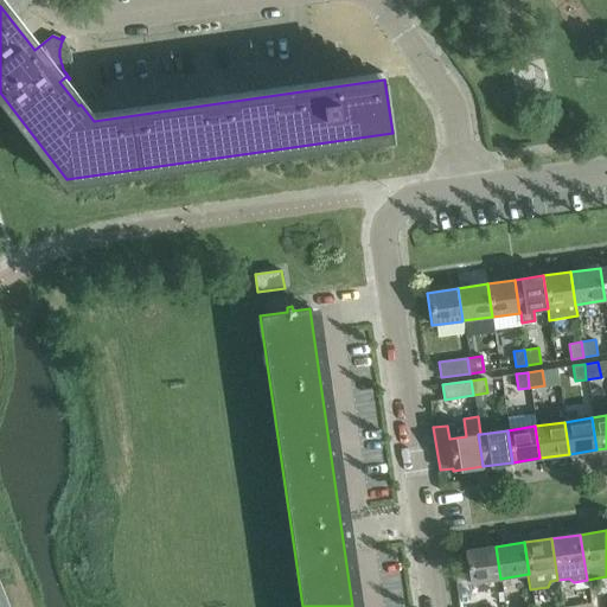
[(470,583),(499,579),(500,579),(496,547),(465,551),(470,583)]
